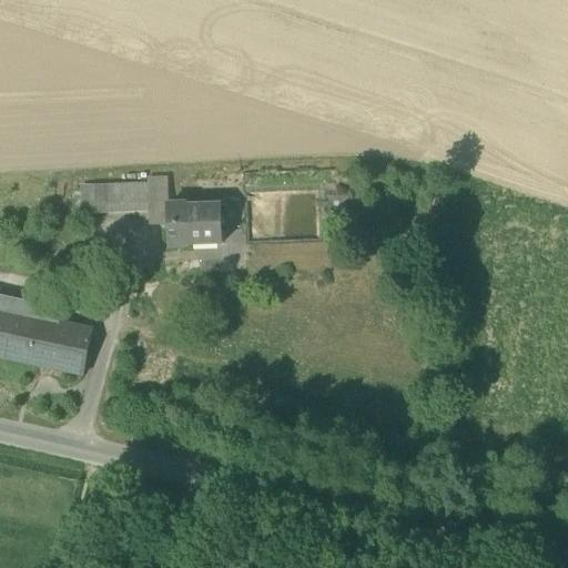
[(150,179),(150,185),(151,212),(151,226),(168,226),(168,206),(170,206),(169,178),(150,179)]
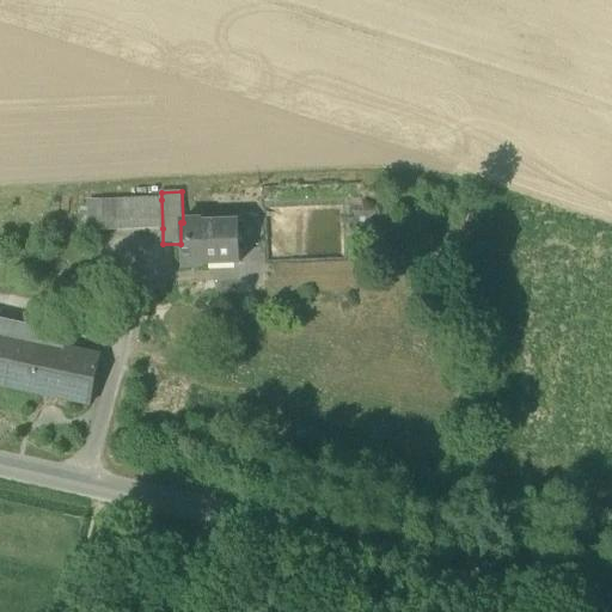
[(116,201),(117,231),(163,228),(161,200),(116,201)]
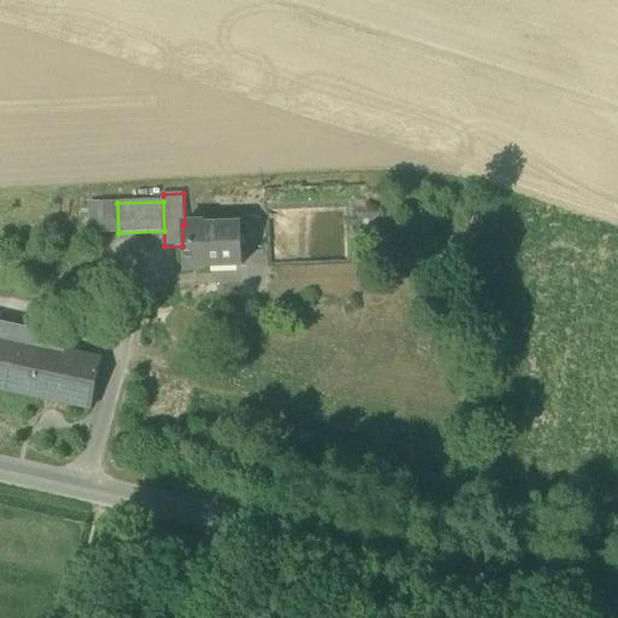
[(100,233),(99,203),(87,204),(88,233),(100,233)]
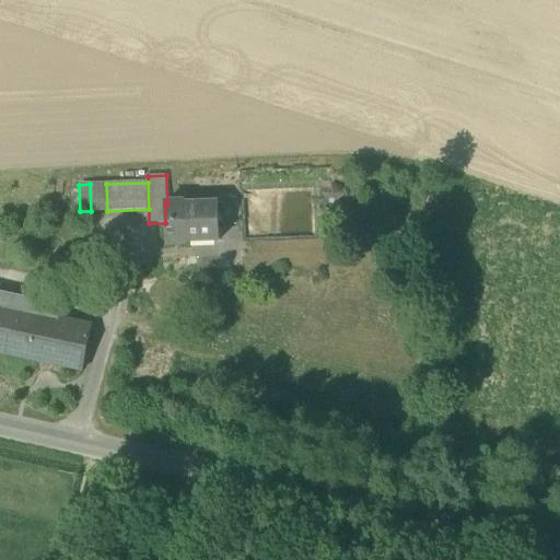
[(107,211),(106,184),(90,184),(91,211),(107,211)]
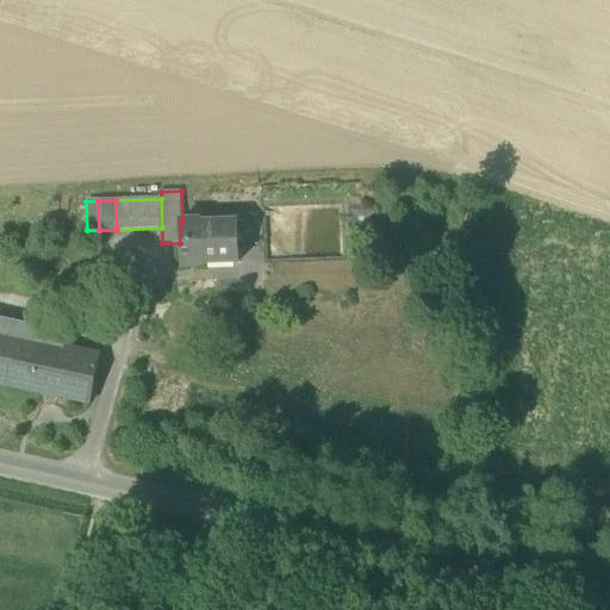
[(180,243),(181,267),(203,266),(203,263),(240,262),(238,222),(203,223),(203,221),(182,222),(180,222),(180,243)]
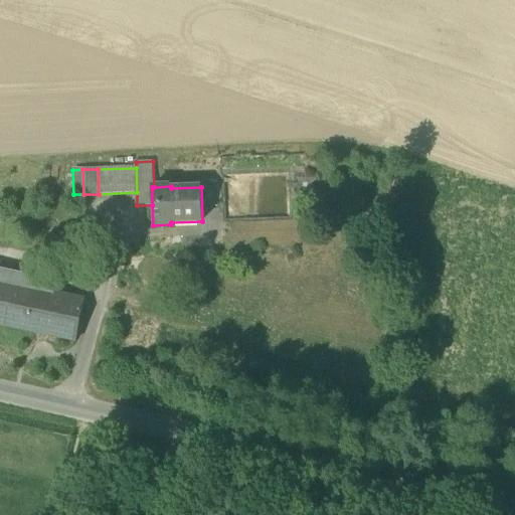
[(0,268),(0,282),(53,294),(56,281),(0,268)]
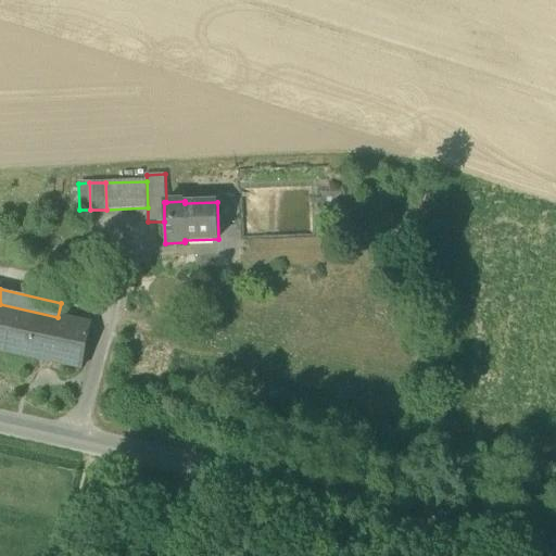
[(0,350),(83,368),(92,324),(58,317),(0,304),(0,350)]
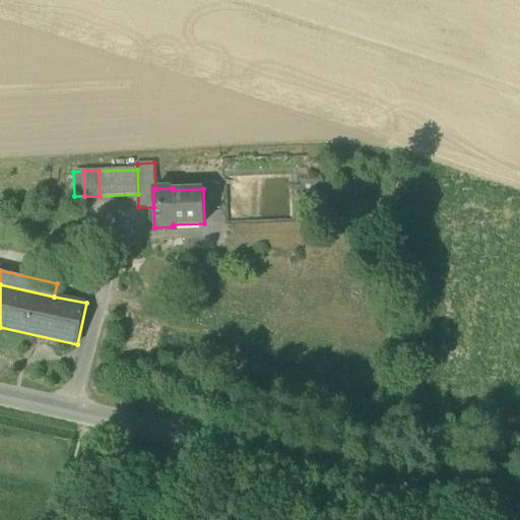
All buildings are outlined.
